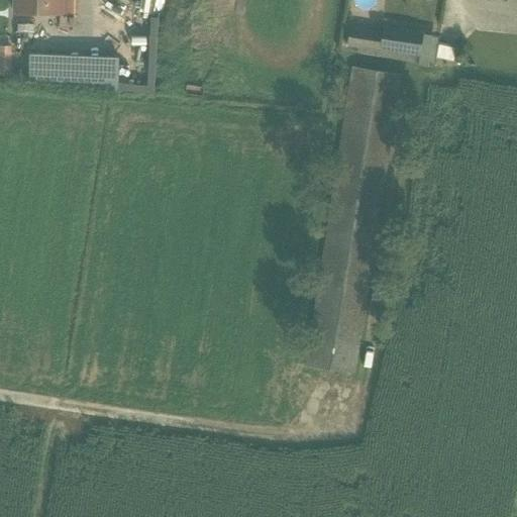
[(14,0),(14,14),(75,16),(75,0),(14,0)]
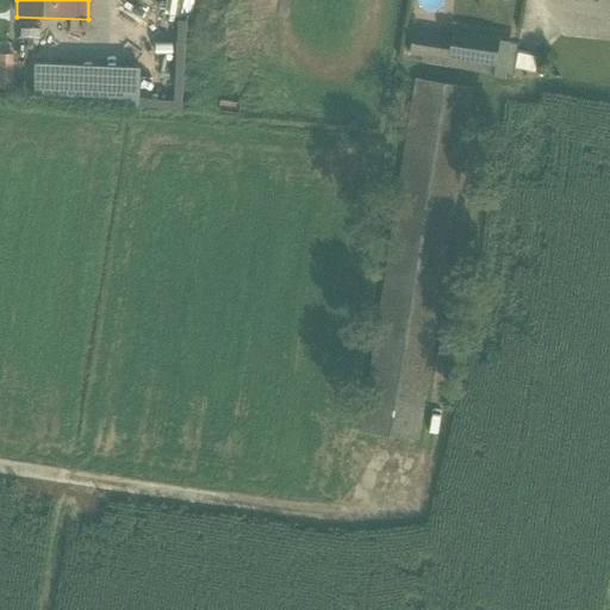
[(493,80),(514,82),(520,43),(455,33),(454,42),(414,36),(411,51),(423,54),(422,64),(495,75),(493,80)]
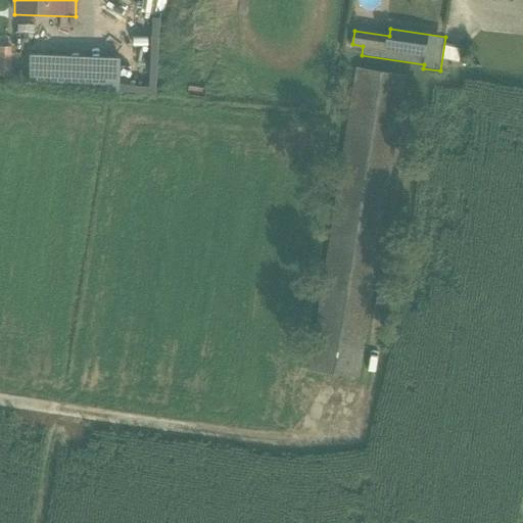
[(0,44),(0,74),(11,75),(11,45),(0,44)]
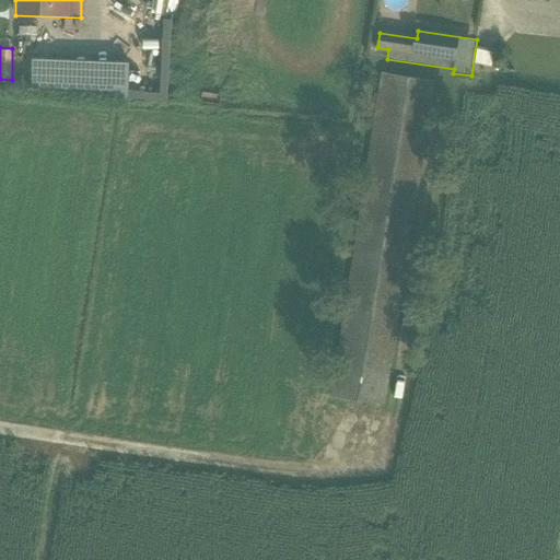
[(128,60),(32,58),(31,91),(127,93),(128,60)]
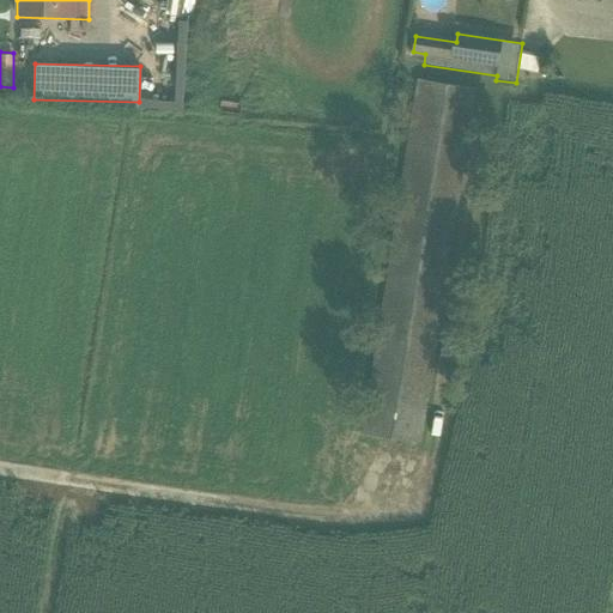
[(364,435),(420,443),(475,89),(419,80),(364,435)]
